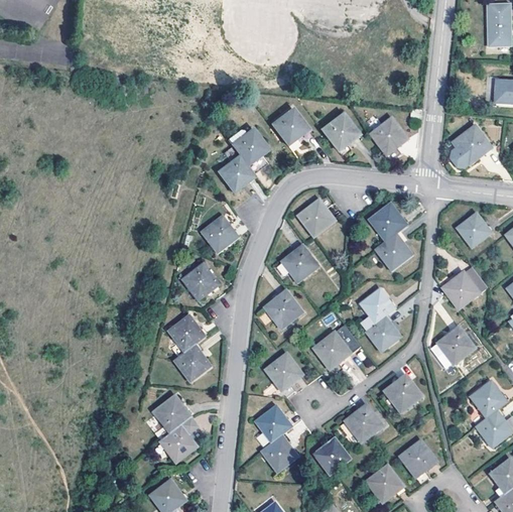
[(376,15),(377,3),(362,2),(361,14),(376,15)]
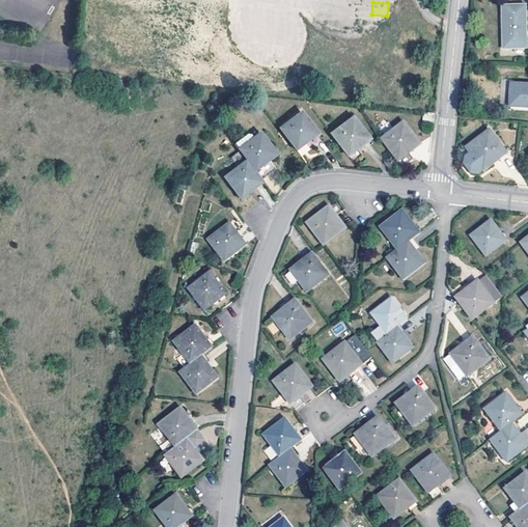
[(521,5),(500,5),(501,47),(522,46),(522,29),(521,5)]
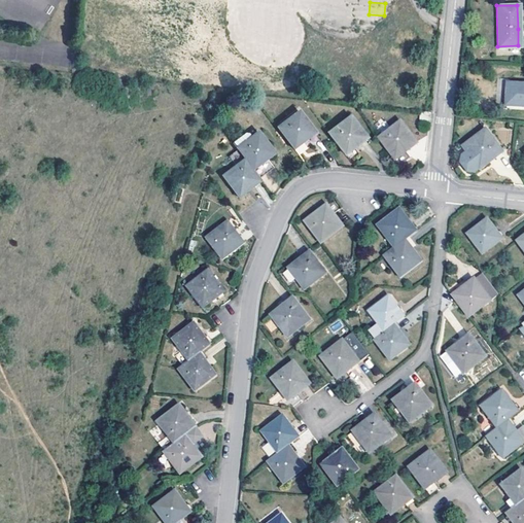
[(523,83),(504,82),(502,104),(523,105),(523,83)]
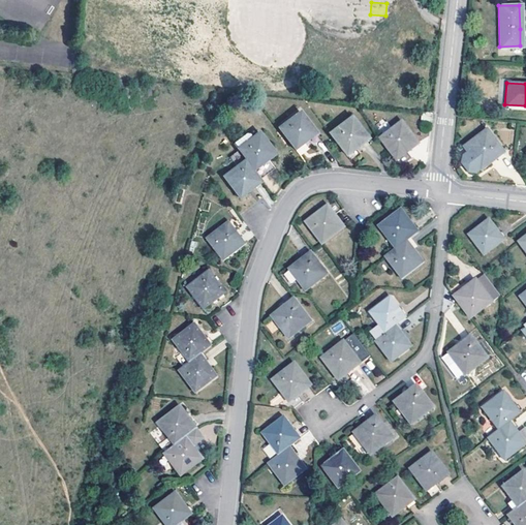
[(427,123),(428,111),(419,110),(416,122),(427,123)]
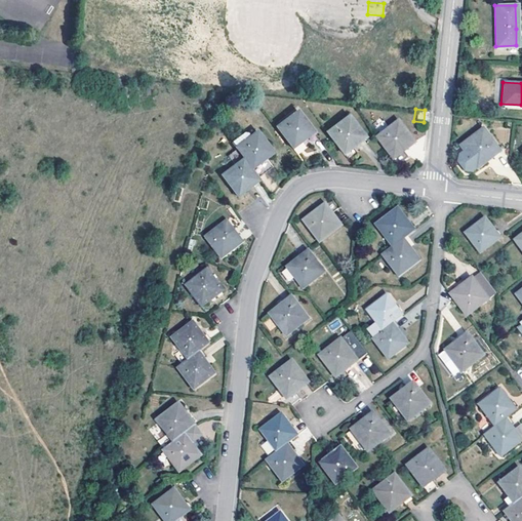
[(296,111),(275,127),(295,154),(305,148),(299,142),(312,131),(296,111)]
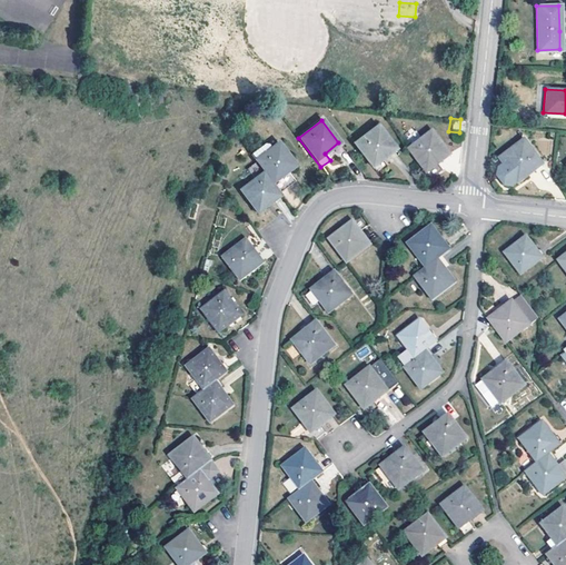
[(350,142),(373,170),(383,164),(378,157),(391,148),(374,125),(350,142)]
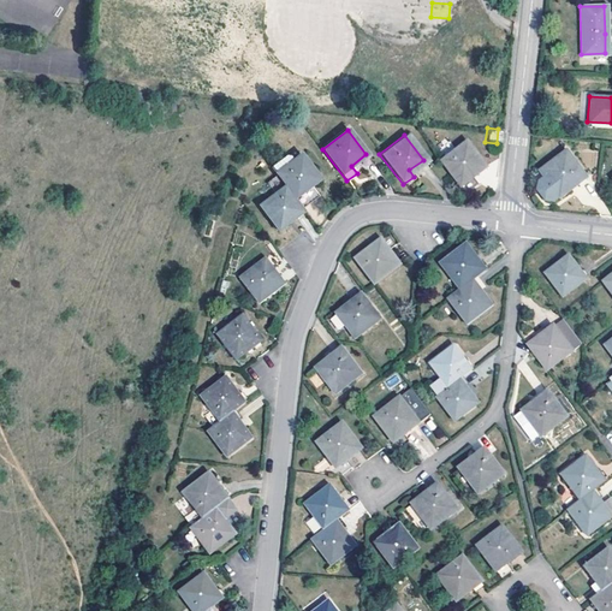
[(463,141),(438,160),(463,193),(473,184),(468,177),(482,166),(463,141)]
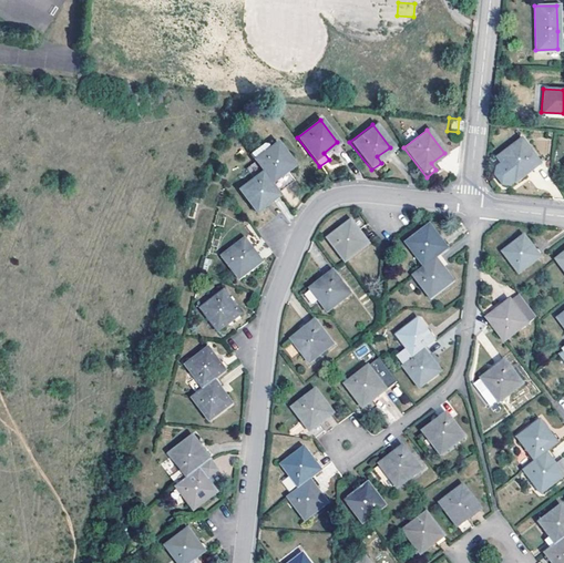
[(500,160),(495,162),(492,170),(499,178),(508,180),(529,164),(537,159),(520,134),(495,152),(500,160)]
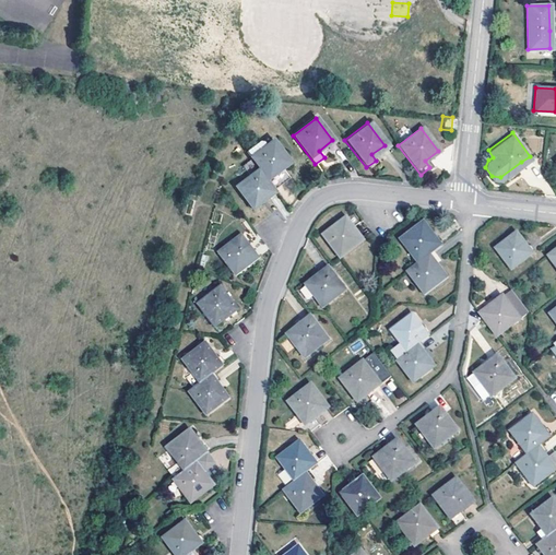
[(257,168),(272,188),(288,176),(282,168),(290,162),(271,139),(249,155),(258,167),(257,168)]
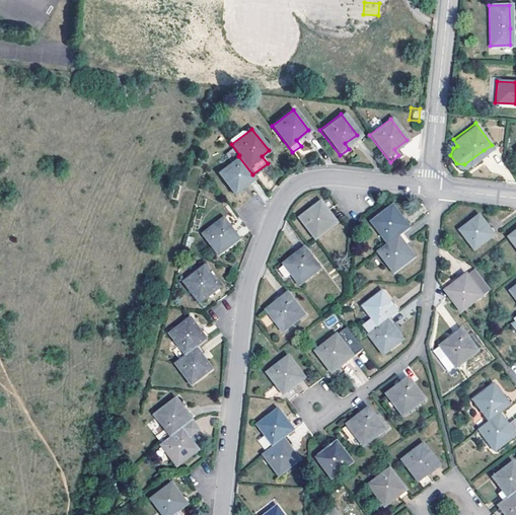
[(449,141),(453,148),(457,146),(453,139),(449,141)]
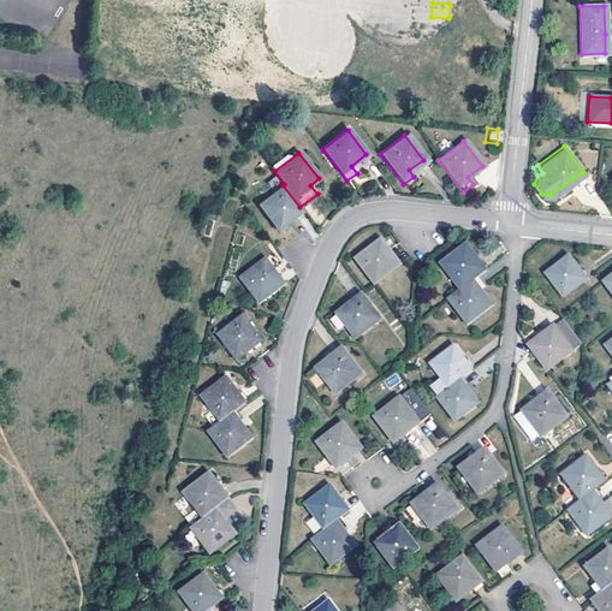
[(299,207),(283,185),(257,203),(277,229),(290,218),(302,209),(299,207)]
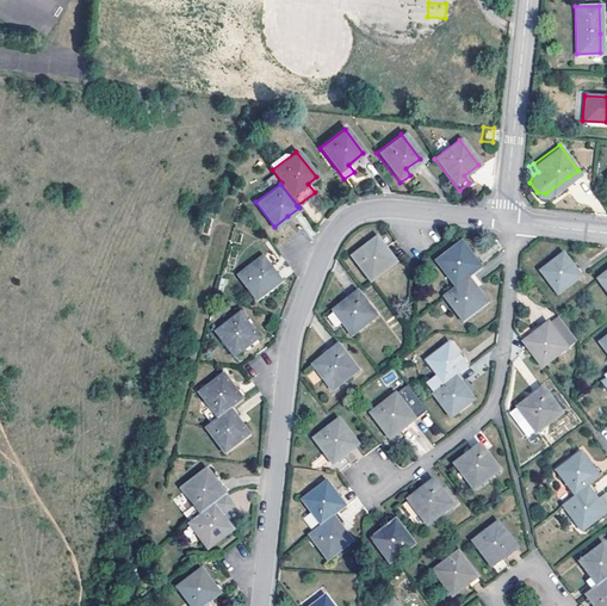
[(351,254),(370,278),(395,260),(386,248),(384,245),(391,240),(383,230),(351,254)]
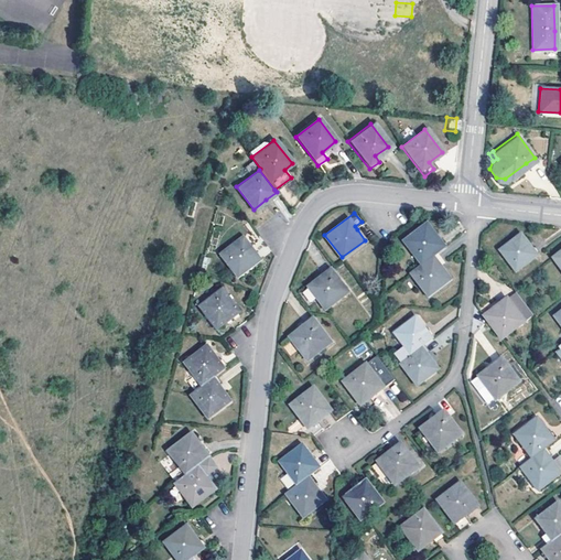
[(402,240),(419,262),(432,252),(432,251),(437,248),(442,244),(433,233),(425,223),(402,240)]
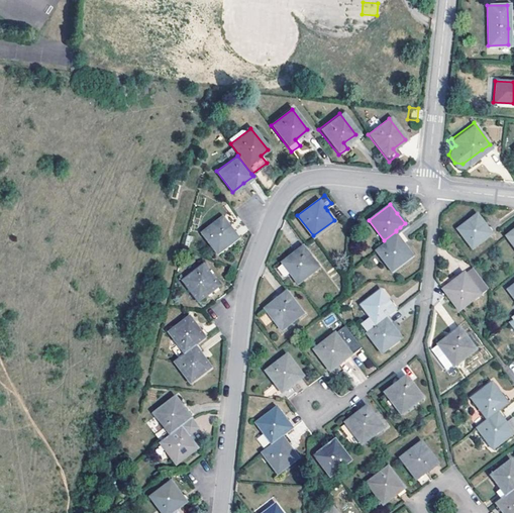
[(234,219),(227,211),(201,231),(216,252),(237,236),(229,226),(228,224),(234,219)]
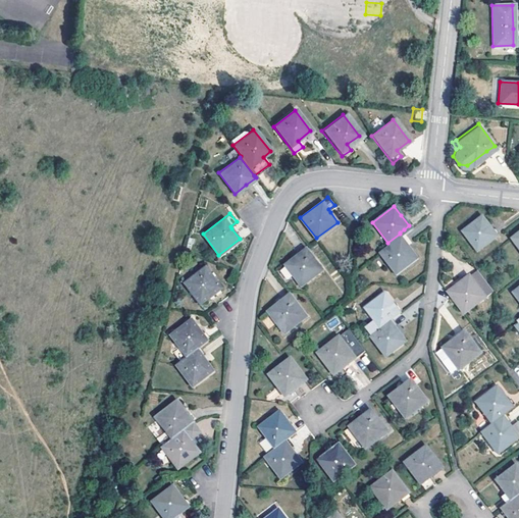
[(486,223),(480,214),(461,229),(476,250),(496,235),(486,223)]
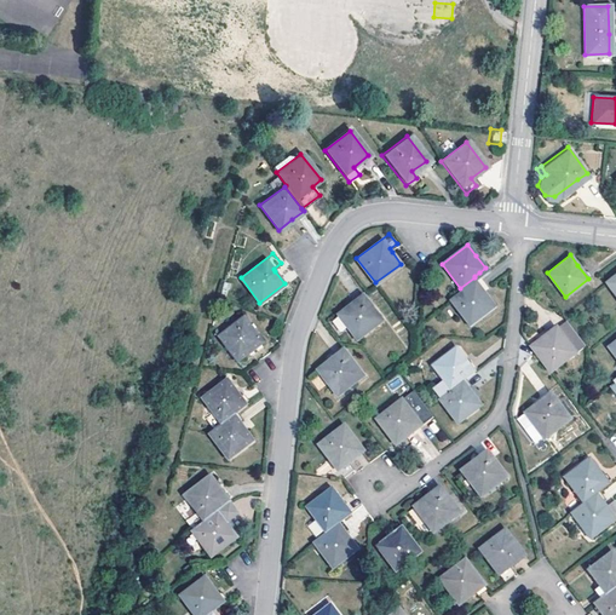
[(615,271),(605,280),(615,294),(615,271)]
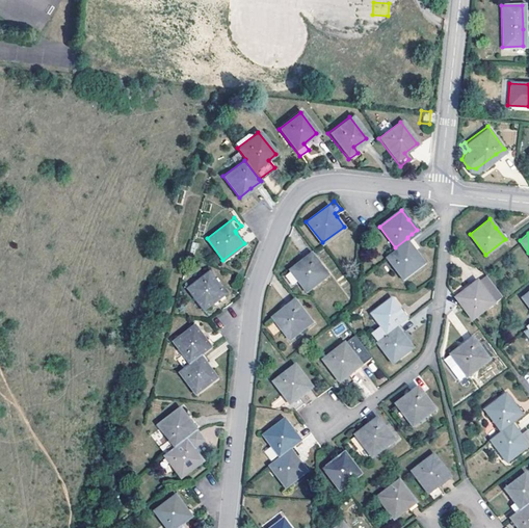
[(407,237),(407,238),(415,246),(419,244),(412,234),(407,237)]
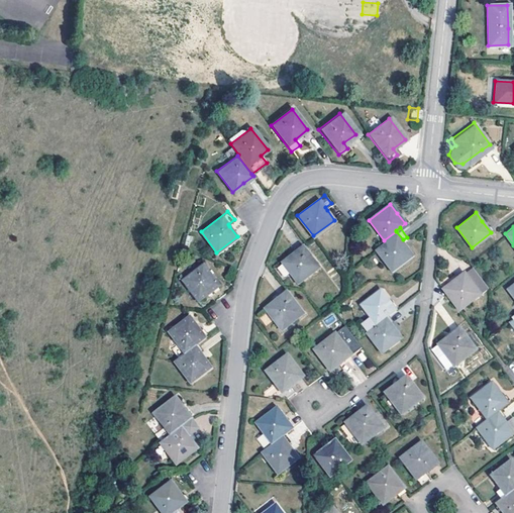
[(404,241),(403,239),(396,231),(384,240),(384,241),(376,248),(392,271),(413,254),(404,241)]
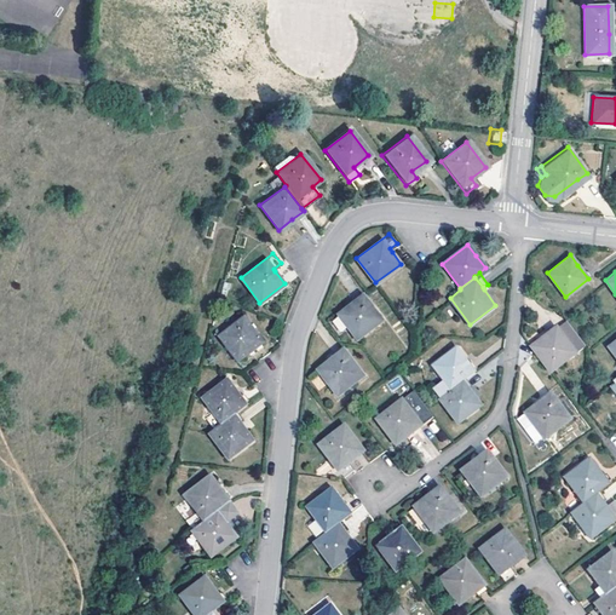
[(337,312),(356,339),(380,320),(361,294),(337,312)]
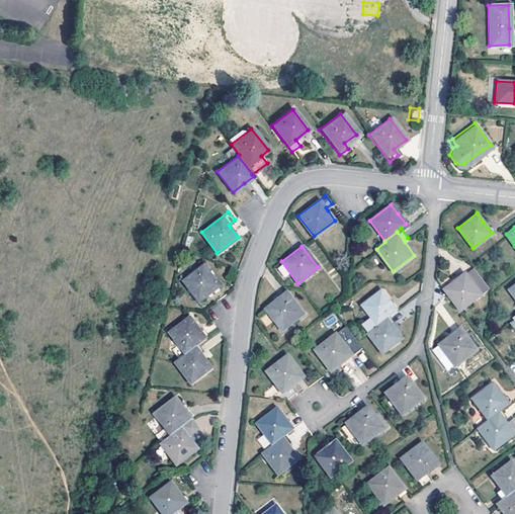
[(204,265),(183,280),(199,302),(220,285),(204,265)]
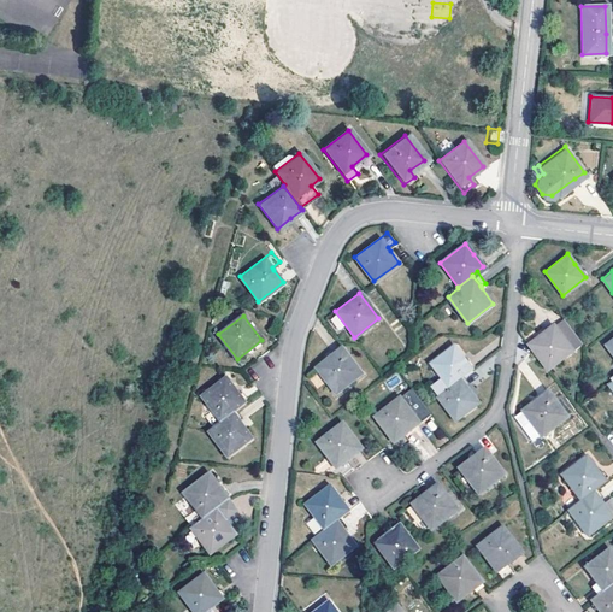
[(531,328),(520,336),(544,368),(579,342),(560,317),(540,333),(537,335),(531,328)]
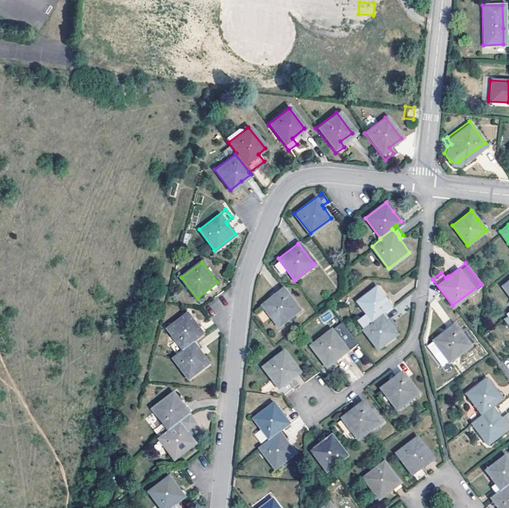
[(385,308),(391,304),(377,286),(358,300),(372,319),(382,312),(382,311),(385,308)]
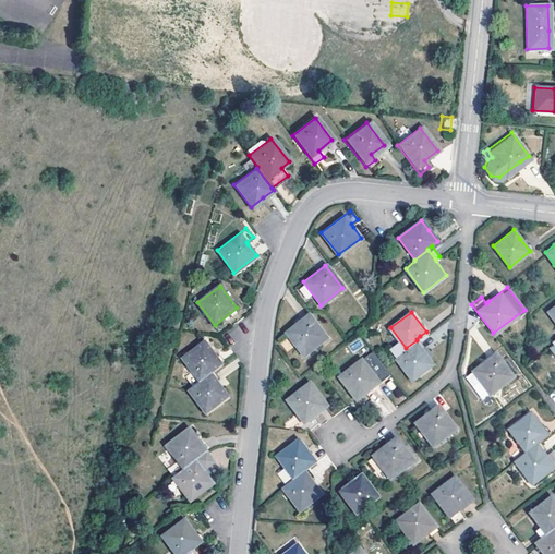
[(326,340),(309,316),(286,334),(304,357),(326,340)]
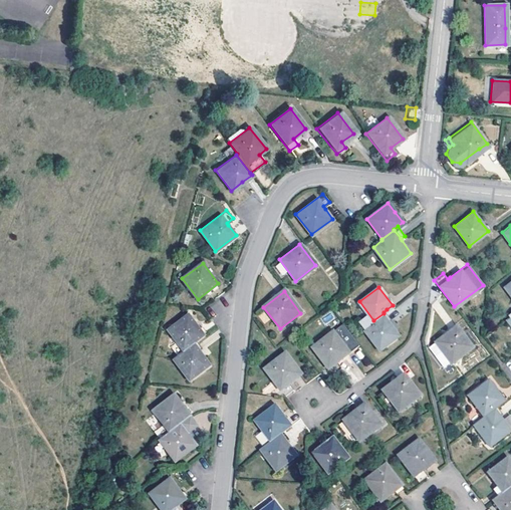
[(384,313),(390,320),(394,317),(387,309),(384,312),(384,313)]
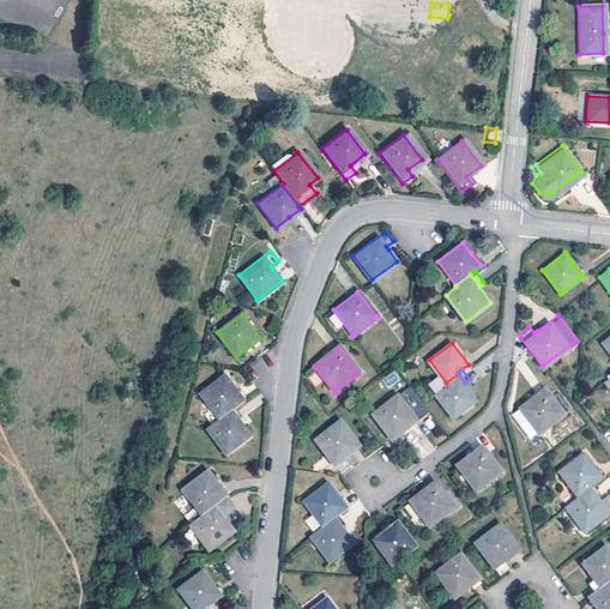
[(235,404),(242,398),(233,385),(224,374),(199,395),(218,417),(230,408),(235,404)]
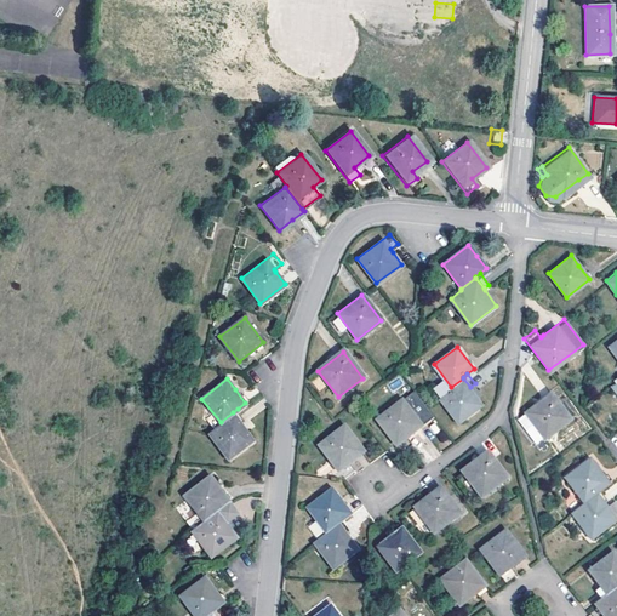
[(473,391),(470,387),(463,378),(451,387),(452,388),(440,397),(460,422),(484,404),(473,391)]
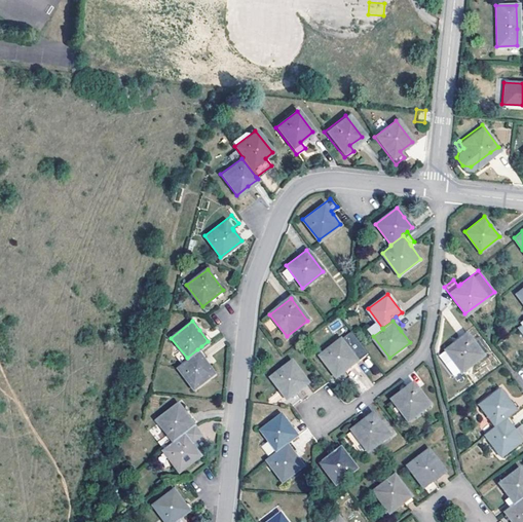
[(342,337),(322,352),(341,380),(350,374),(345,368),(348,366),(359,359),(368,351),(351,330),(342,337)]
